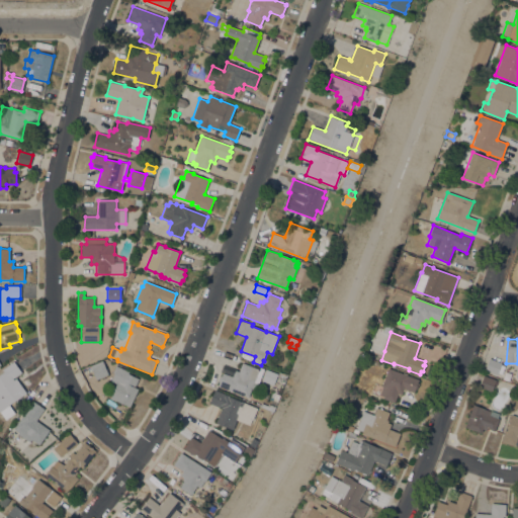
[(502,363),(497,374),(485,370),(489,358),(502,363)]
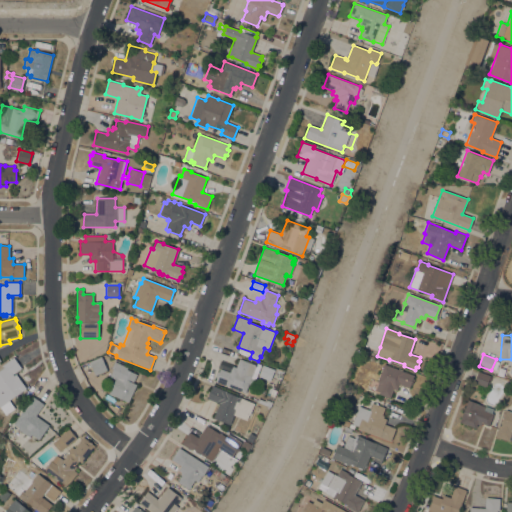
[(0,408),(0,369),(4,367),(2,365),(14,357),(21,368),(12,374),(13,375),(16,374),(26,388),(9,400),(15,408),(5,415),(0,408)]
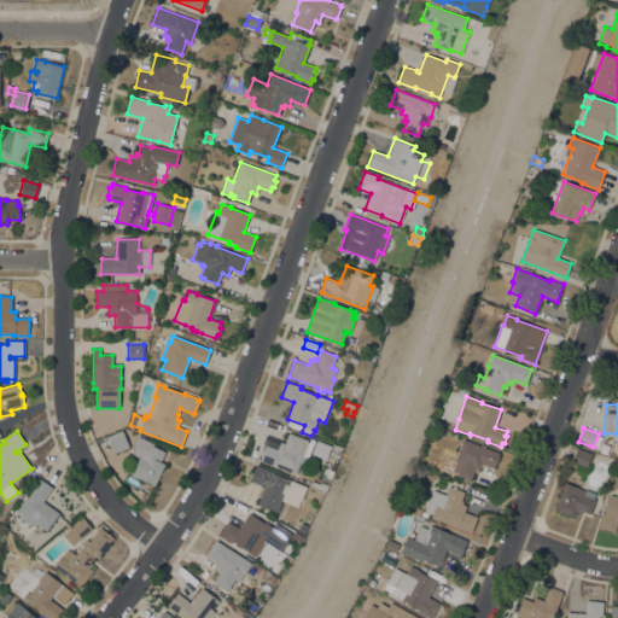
[(115,453),(109,438),(123,432),(129,447),(115,453)]
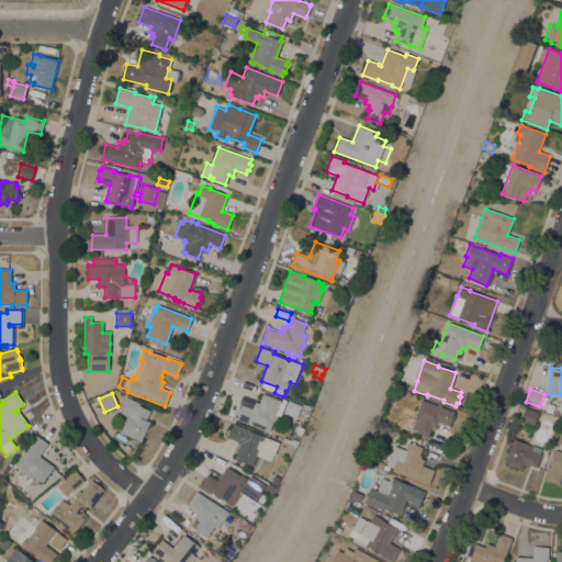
[(236,418),(242,404),(253,408),(255,402),(259,403),(262,393),(281,401),(282,398),(287,400),(280,417),(276,416),(269,431),(254,425),(254,426),(249,424),(236,418)]
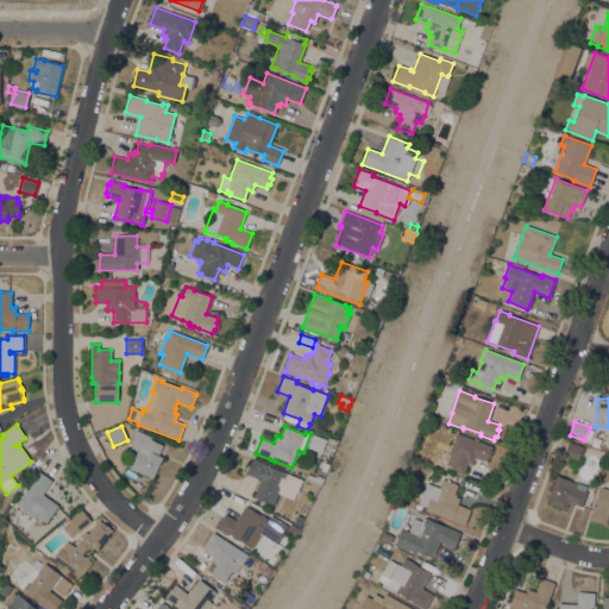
[(152,478),(136,471),(129,469),(137,451),(131,447),(135,439),(132,438),(137,429),(151,438),(151,439),(163,445),(158,454),(163,457),(152,478)]
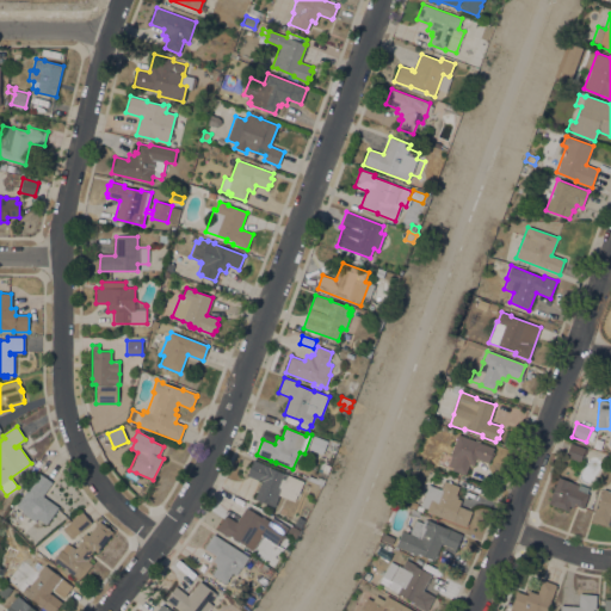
[(494,448),(488,463),(476,458),(474,467),(469,464),(466,475),(451,470),(452,468),(448,466),(451,456),(450,456),(457,434),(494,448)]
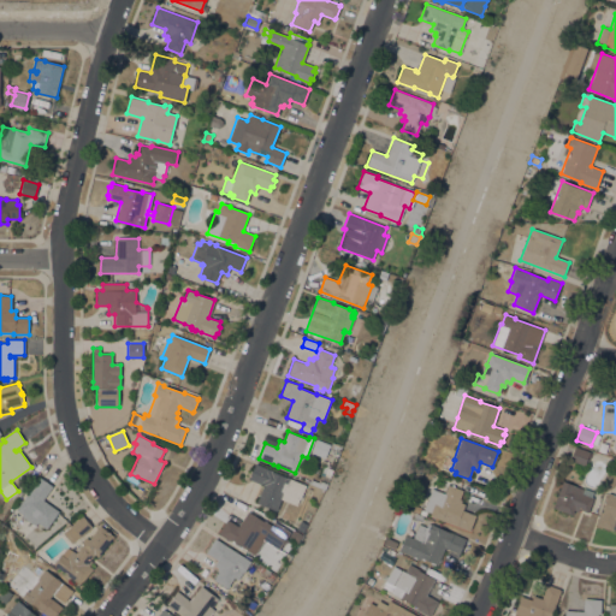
[(590,451),(590,452),(591,454),(588,461),(586,461),(585,466),(569,461),(575,446),(590,451)]
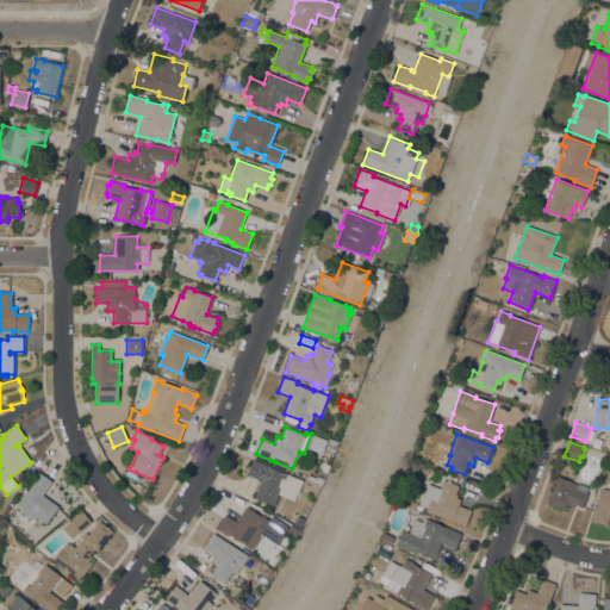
[(261,480),(247,474),(253,459),(269,466),(269,467),(284,473),(284,472),(290,474),(288,474),(304,480),(298,495),(297,495),(294,500),(279,495),(274,505),(254,498),(261,480)]
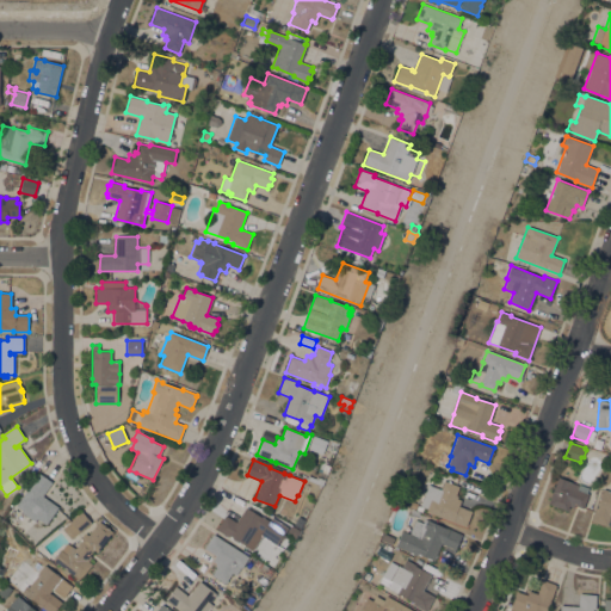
[(39,473),(53,482),(43,497),(59,507),(57,508),(47,525),(37,519),(35,522),(20,512),(22,510),(17,506),(39,473)]
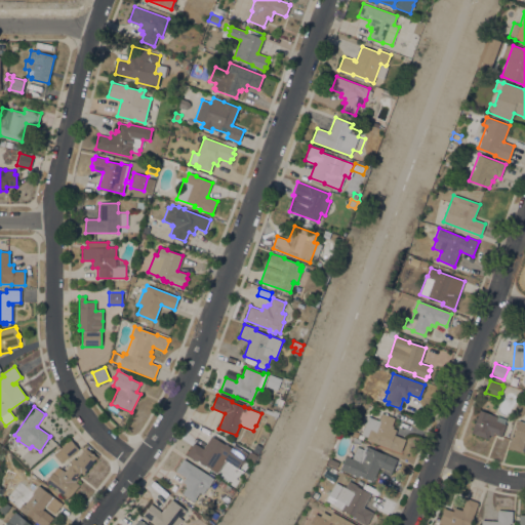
[(480,410),(497,416),(506,419),(505,423),(506,425),(501,437),(493,434),(493,436),(489,435),(487,439),(471,433),(480,410)]
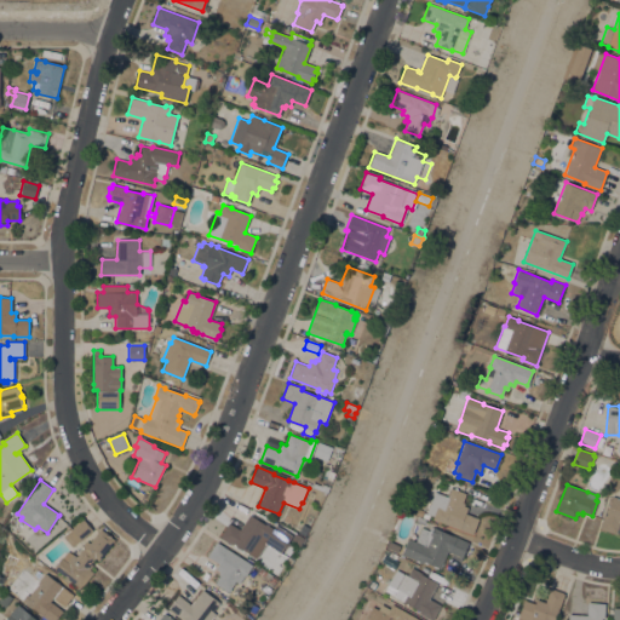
[(447,497),(451,488),(454,489),(455,488),(458,489),(458,491),(466,494),(463,503),(465,503),(464,506),(468,507),(465,514),(478,518),(472,534),(432,520),(434,516),(426,514),(435,492),(447,497)]
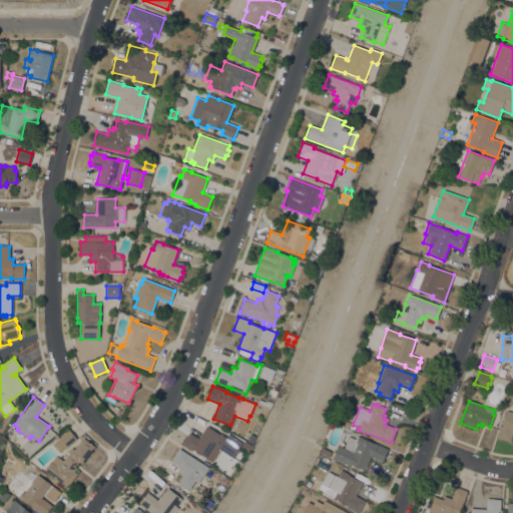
[(512,432),(510,442),(496,438),(500,426),(501,426),(506,411),(512,413),(512,432)]
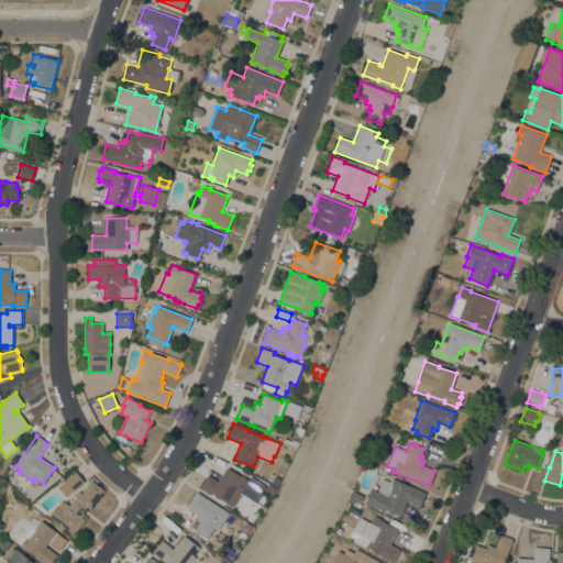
[(376,467),(378,462),(384,464),(384,465),(389,467),(388,472),(376,467)]
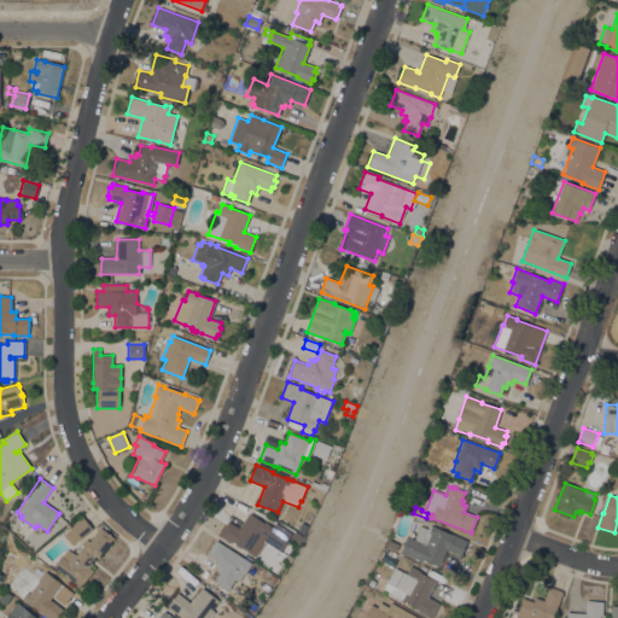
[(249,513),(266,524),(266,523),(273,528),(275,523),(292,535),(280,552),(277,549),(275,552),(269,547),(270,546),(266,542),(255,557),(232,541),(231,543),(219,536),(228,522),(239,529),(249,513)]
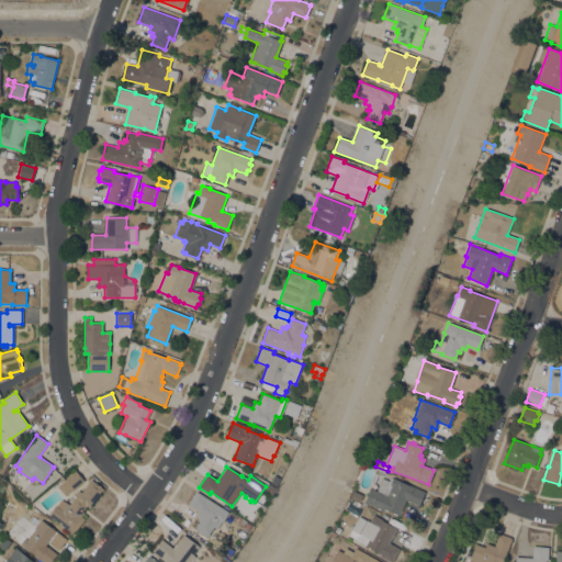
[(74,491),(72,490),(65,496),(57,486),(65,481),(65,480),(76,471),(83,481),(85,481),(74,491)]
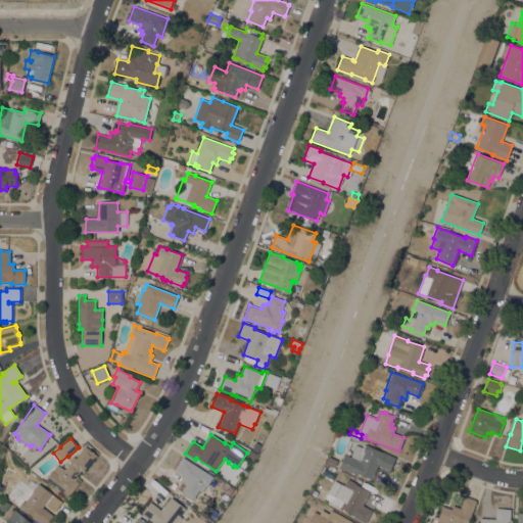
[(255,442),(260,445),(257,453),(251,449),(255,442)]
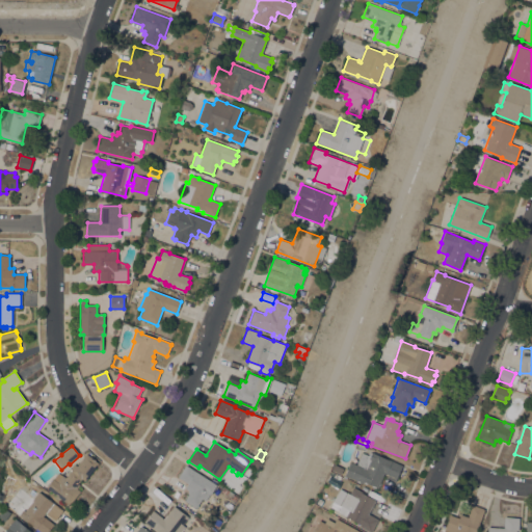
[(384,473),(377,488),(364,482),(363,483),(360,482),(356,481),(356,480),(344,475),(350,461),(356,464),(362,452),(368,455),(370,452),(388,460),(389,459),(402,466),(395,481),(393,481),(395,478),(384,473)]
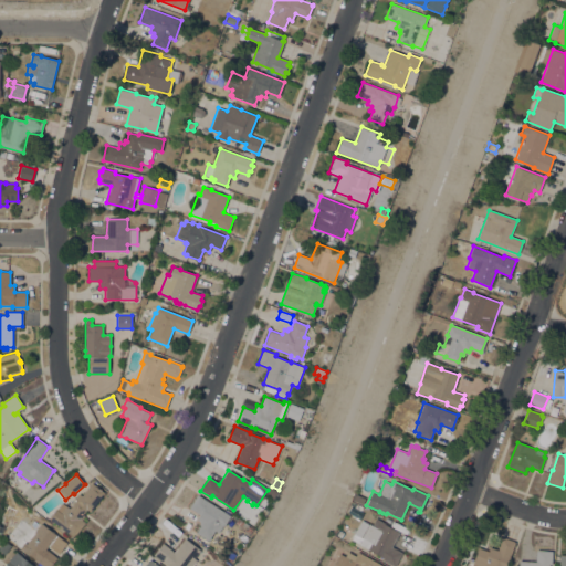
[(91,512),(86,510),(83,514),(85,516),(82,520),(85,523),(74,537),(54,522),(49,519),(56,510),(62,503),(65,506),(66,505),(70,509),(76,500),(75,499),(79,493),(82,495),(92,483),(105,493),(91,512)]
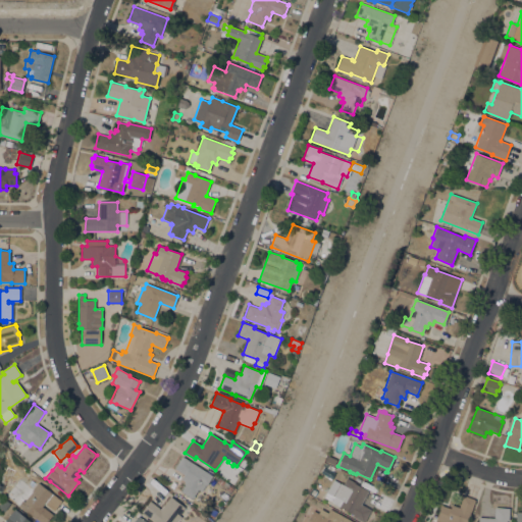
[(256,454),(252,461),(245,456),(249,450),(256,454)]
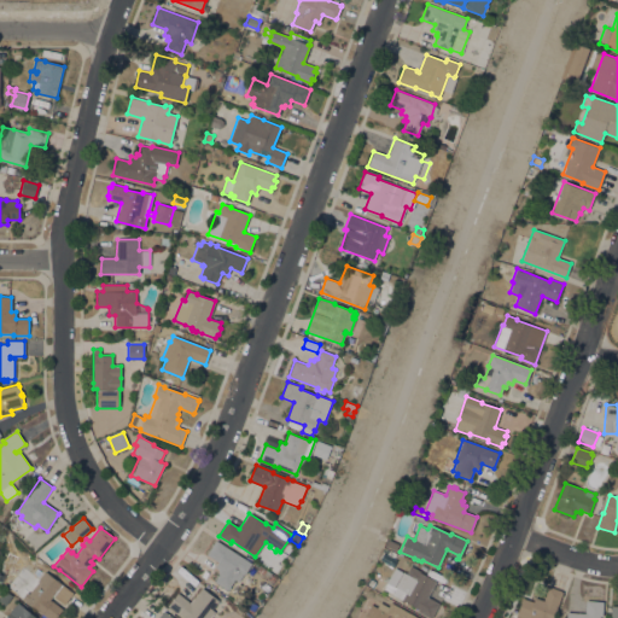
[(251,564),(245,575),(244,575),(239,582),(234,579),(228,590),(214,582),(220,572),(214,569),(219,563),(207,554),(216,541),(251,564)]
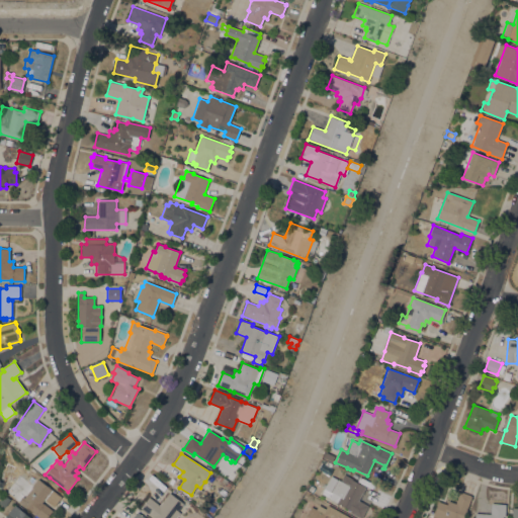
[(342,472),(352,479),(352,480),(366,488),(358,501),(368,506),(361,517),(359,517),(350,513),(351,511),(321,495),(331,477),(338,481),(342,472)]
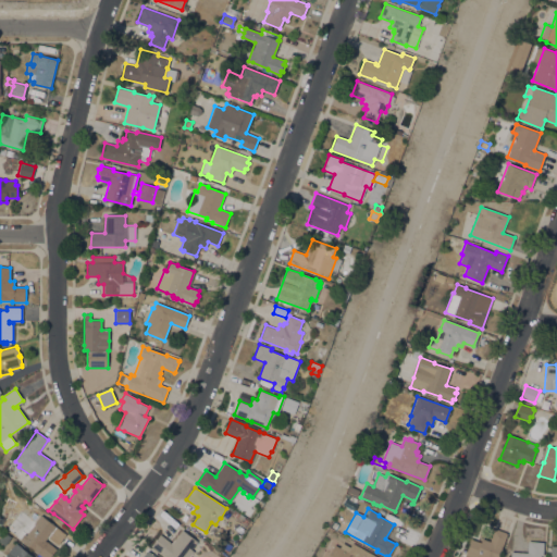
[(246,527),(240,522),(240,523),(235,520),(237,518),(232,515),(234,511),(244,517),(244,518),(249,521),(246,527)]
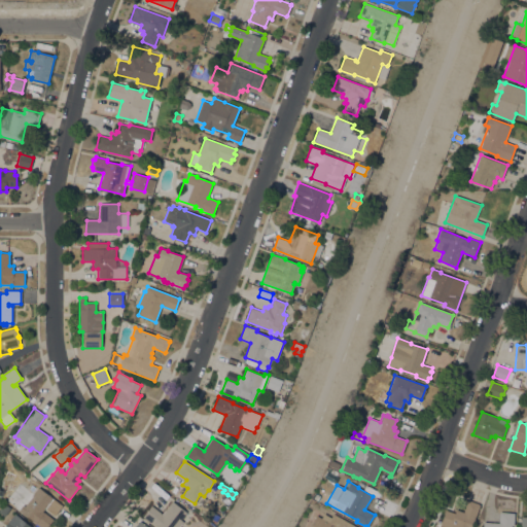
[(40,526),(19,510),(23,505),(12,497),(19,490),(30,498),(38,487),(45,492),(53,498),(43,512),(54,520),(47,526),(40,526)]
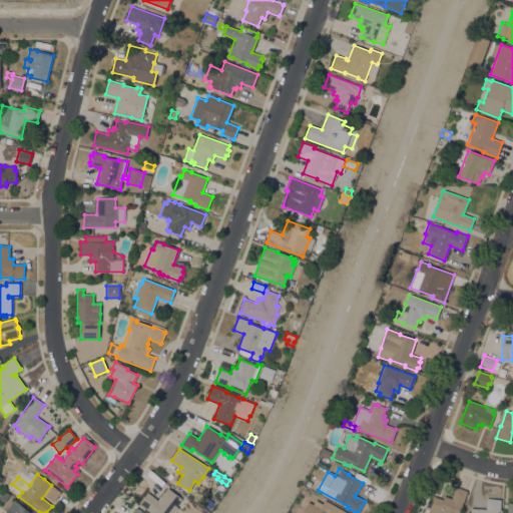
[(427,512),(434,496),(443,500),(444,496),(451,498),(455,487),(457,488),(457,487),(466,491),(467,492),(458,512),(427,512)]
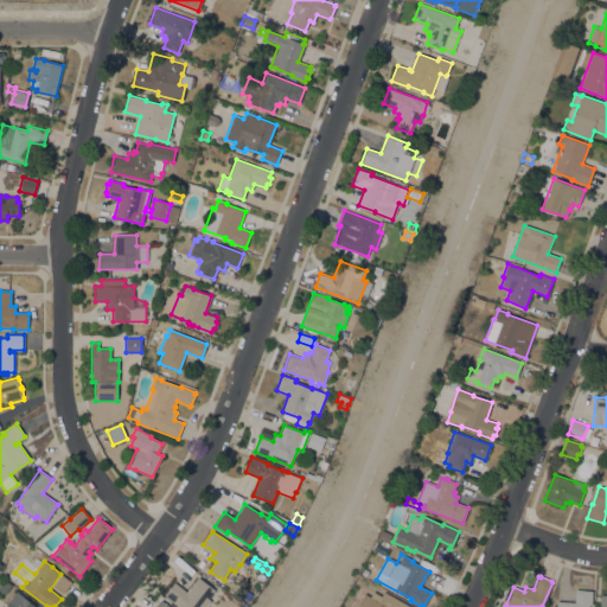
[(215,590),(209,599),(211,601),(205,606),(179,606),(165,595),(174,582),(186,592),(198,577),(215,590)]
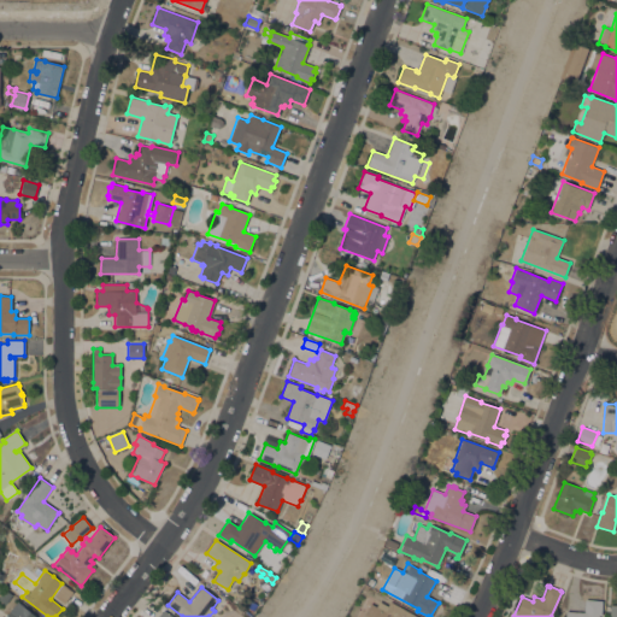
[(5,605),(0,600),(0,595),(5,589),(12,595),(5,605)]
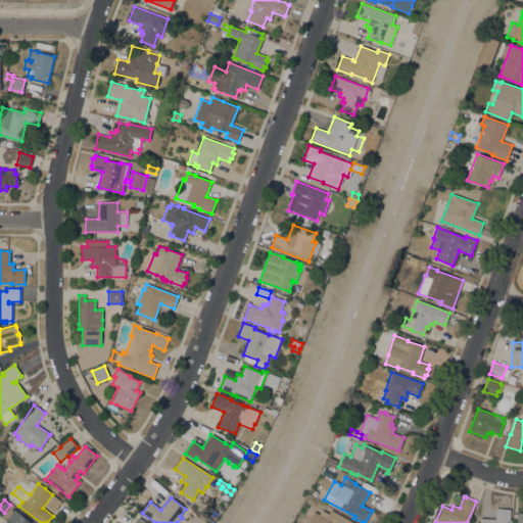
[(495,519),(495,508),(511,509),(510,522),(508,522),(507,522),(479,522),(480,518),(495,519)]
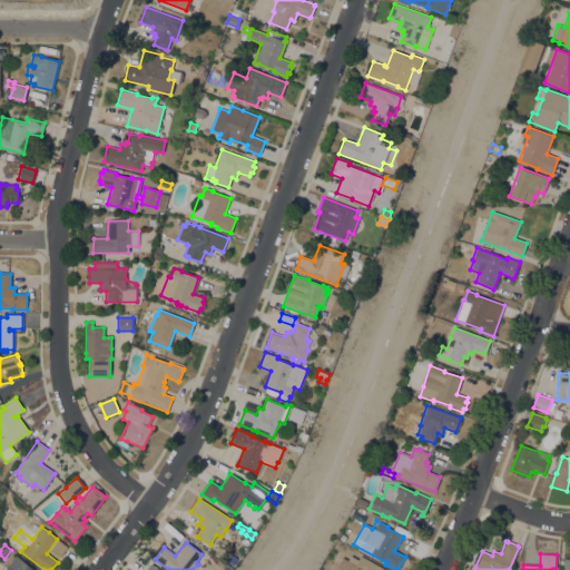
[(232,567),(226,562),(232,554),(237,559),(232,567)]
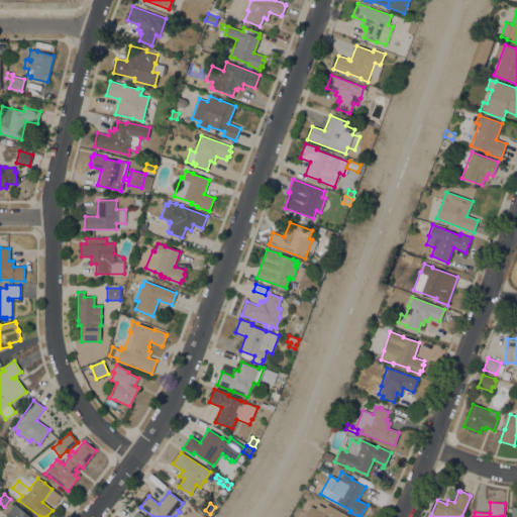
[(4,516),(14,504),(30,516),(4,516)]
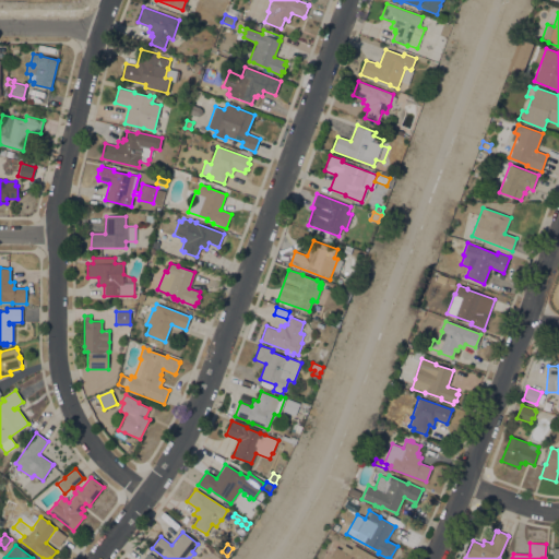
[(328,558),(335,546),(341,549),(343,545),(352,549),(354,545),(379,558),(328,558)]
